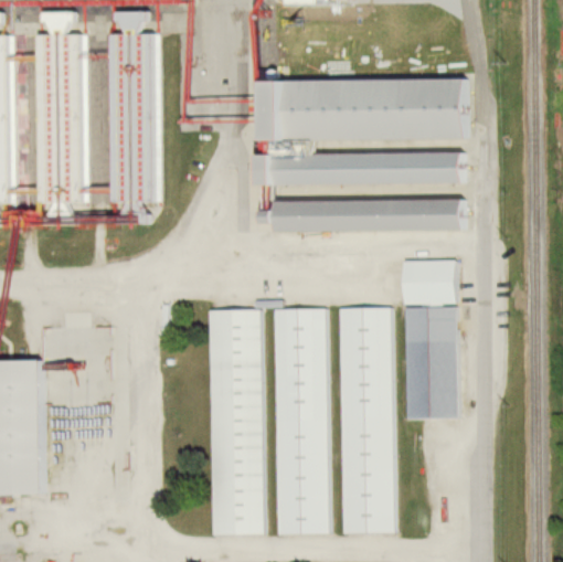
[(25,35),(28,204),(76,203),(74,35),(25,35)]
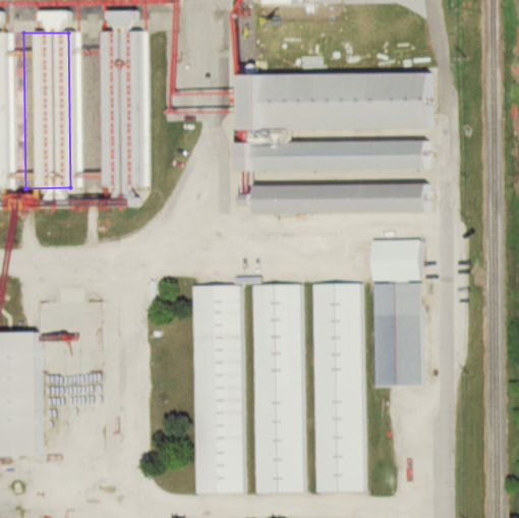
[(90,34),(92,188),(136,188),(134,33),(90,34)]
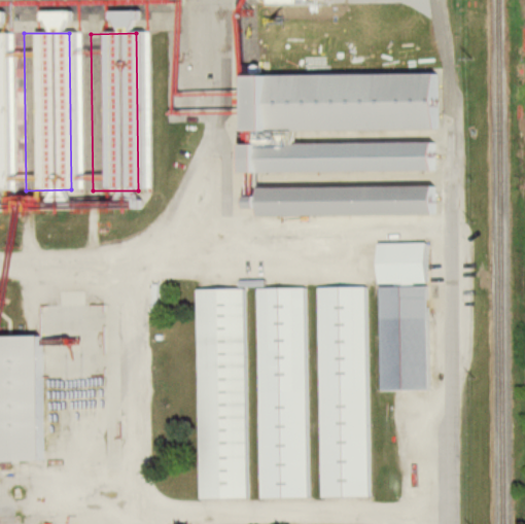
[(235,76),(235,132),(436,129),(435,74),(235,76)]
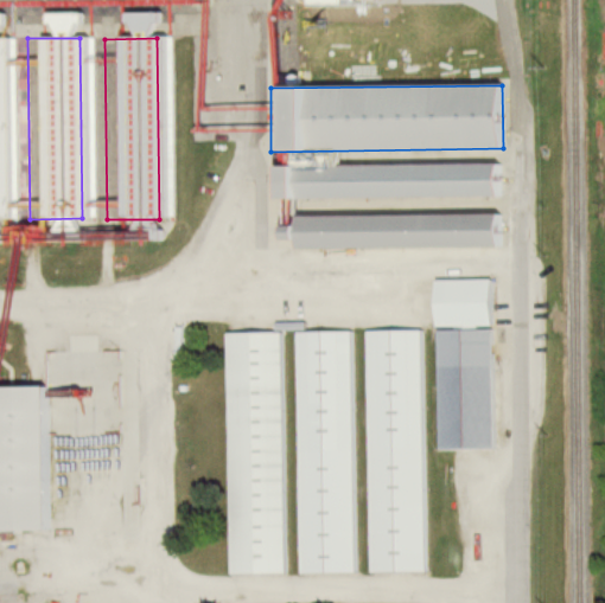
[(269,167),(269,199),(500,196),(498,162),(269,167)]
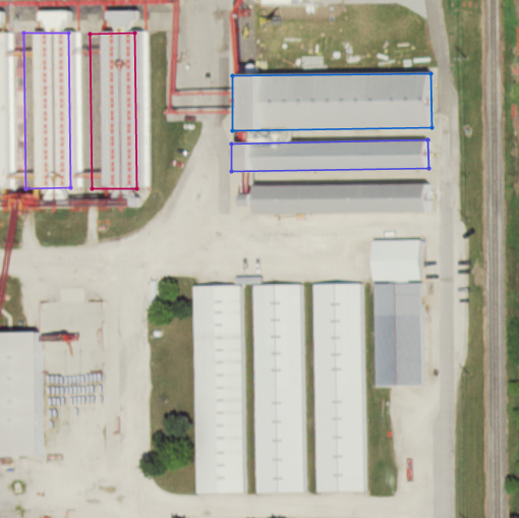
[(255,186),(255,211),(426,211),(426,183),(255,186)]
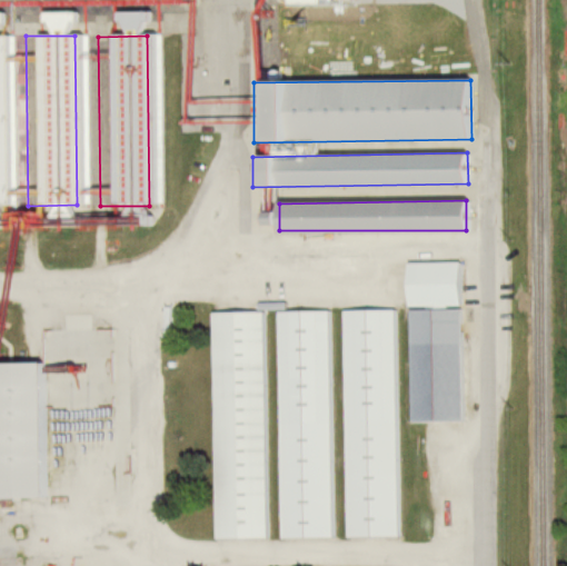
[(405,262),(406,306),(458,305),(457,262),(405,262)]
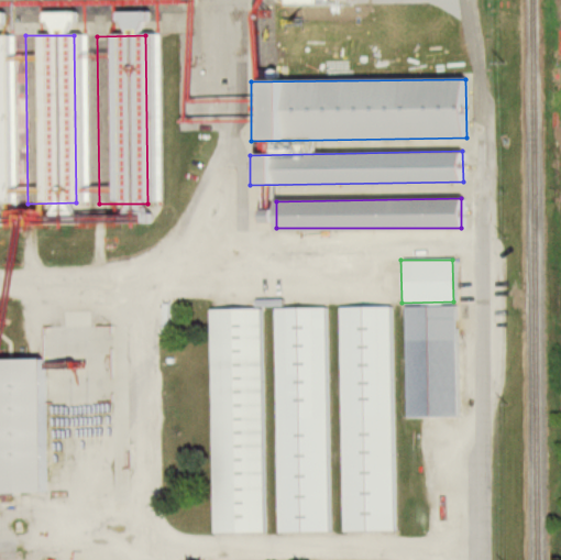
[(404,416),(454,416),(453,306),(404,306),(404,416)]
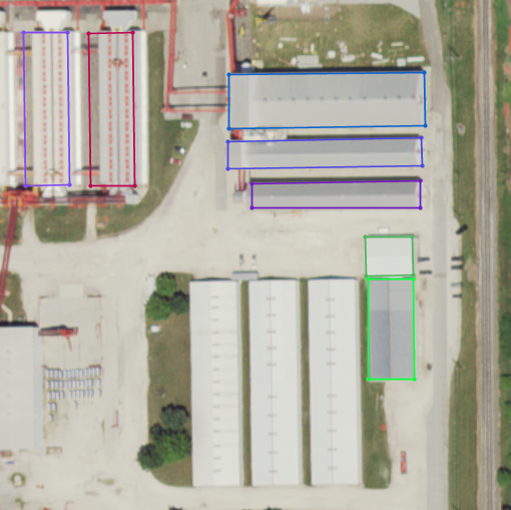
[(247,281),(251,484),(298,483),(294,280),(247,281)]
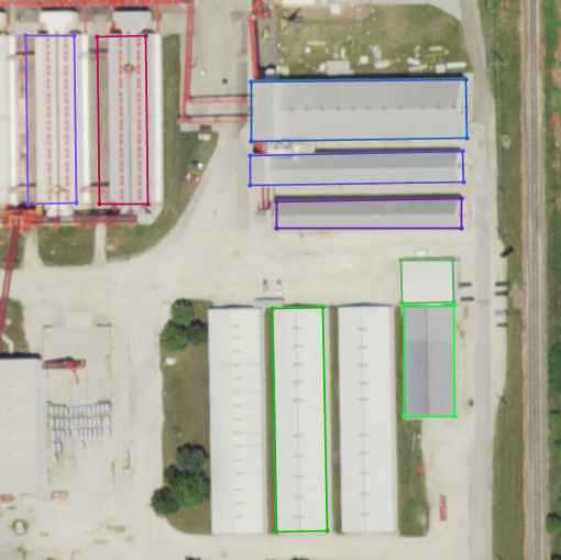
[(338,308),(342,531),(393,530),(391,419),(388,307),(338,308)]
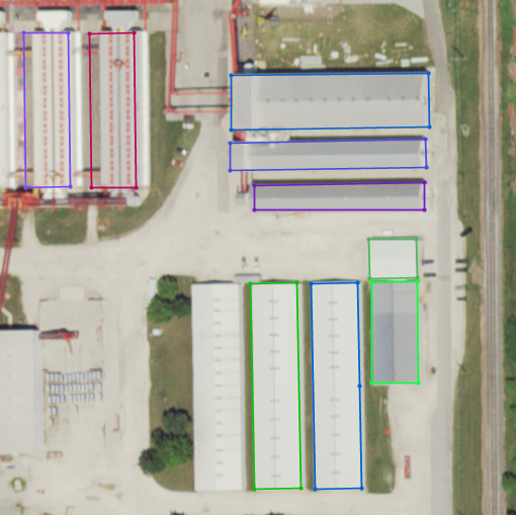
[(190,284),(194,491),(242,490),(238,283),(190,284)]
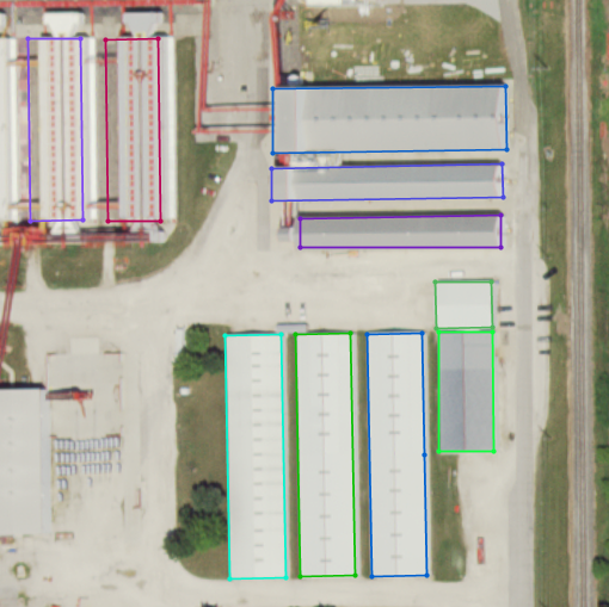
[(0,533),(47,533),(43,390),(0,390),(0,533)]
